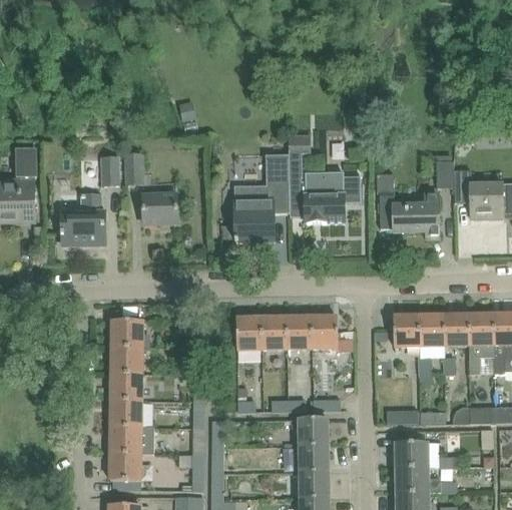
[(192,102),(178,104),(182,121),(195,118),(192,102)]
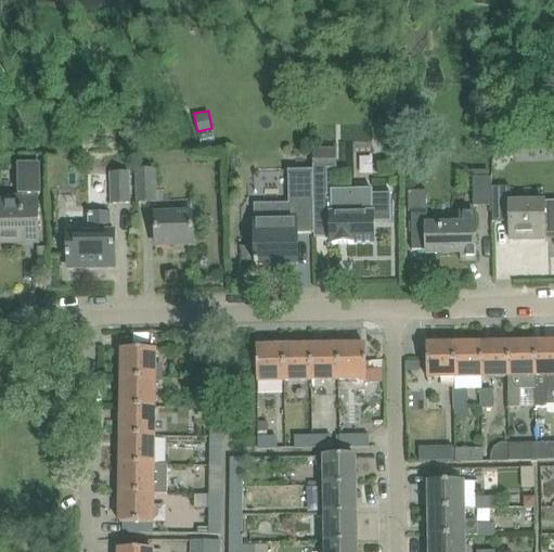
[(474,128),(473,139),(482,139),(482,128),(474,128)]
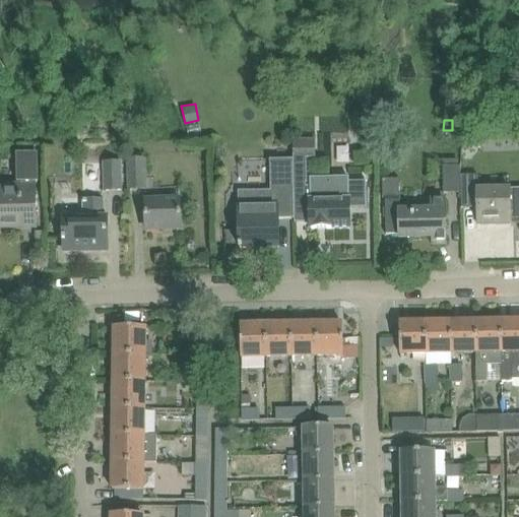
[(314,137),(292,137),(293,157),(294,193),(295,216),(294,216),(294,220),(306,219),(310,219),(310,227),(311,227),(316,227),(326,227),(331,227),(331,225),(348,225),(348,205),(366,205),(366,185),(366,179),(348,179),(306,180),(306,164),(306,155),(309,155),(314,155),(314,137)]
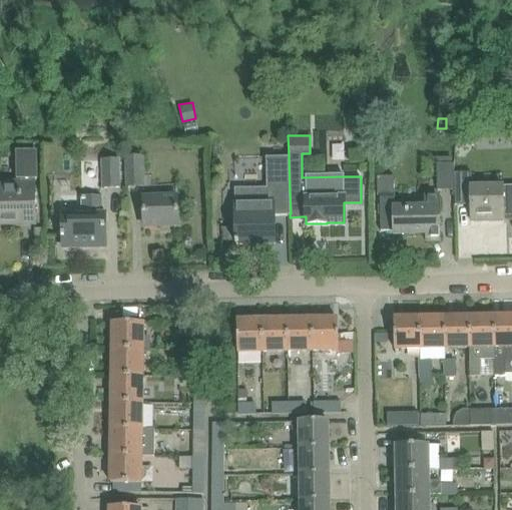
[(21,186),(0,186),(0,216),(34,216),(35,216),(34,180),(34,176),(35,176),(36,176),(36,149),(34,149),(34,144),(18,144),(18,150),(16,150),(17,176),(20,176),(20,180),(21,186)]
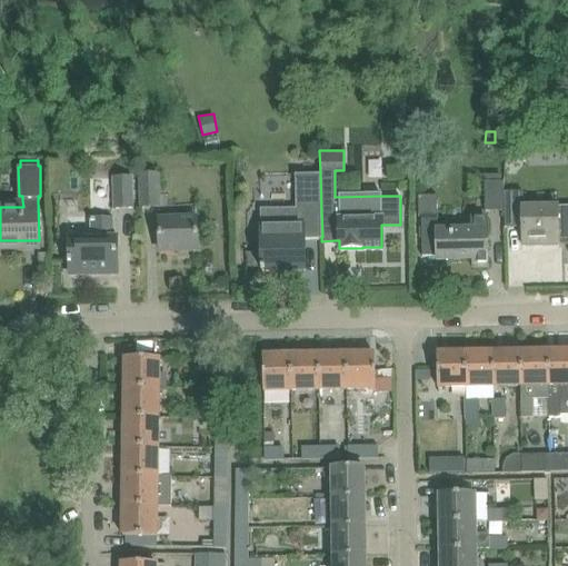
[(140,205),(158,204),(158,171),(139,171),(140,205)]
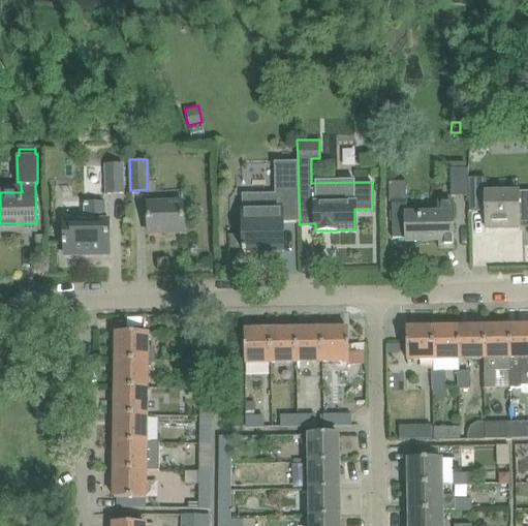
[(275,191),(241,192),(242,208),(242,210),(242,228),(243,249),(283,249),(282,220),(299,220),(300,220),(299,196),(298,160),(273,160),(275,191)]
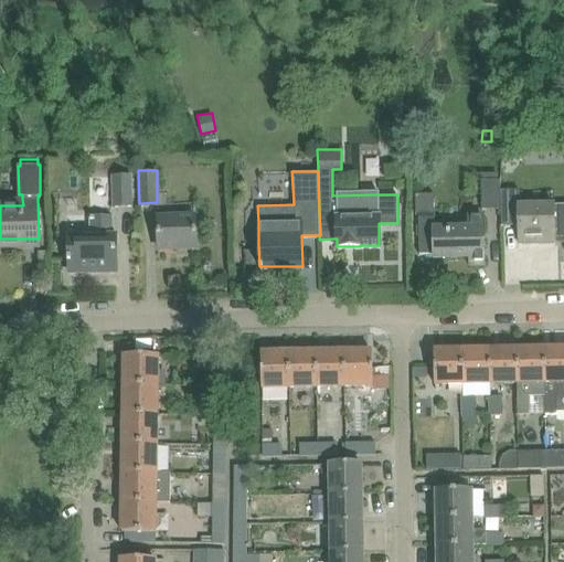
[(113,203),(130,203),(130,173),(113,173),(113,203)]
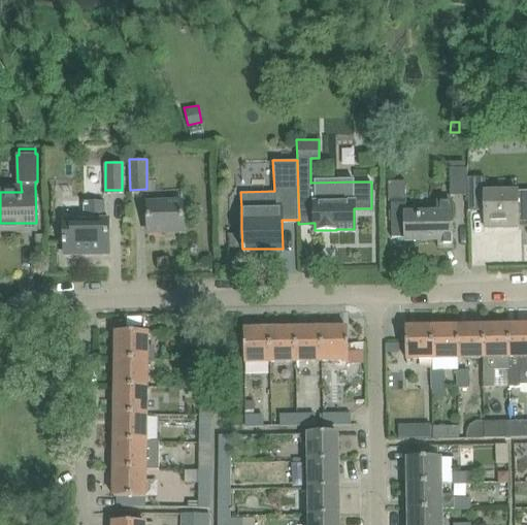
[(450,167),(449,167),(450,193),(467,193),(466,176),(466,166),(464,166),(450,167)]
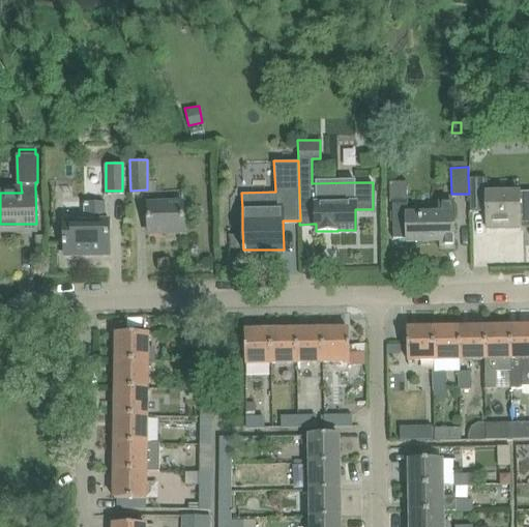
[(487,177),(468,177),(469,194),(469,209),(486,209),(487,227),(520,226),(520,224),(528,223),(528,202),(520,202),(519,191),(487,192),(487,177)]
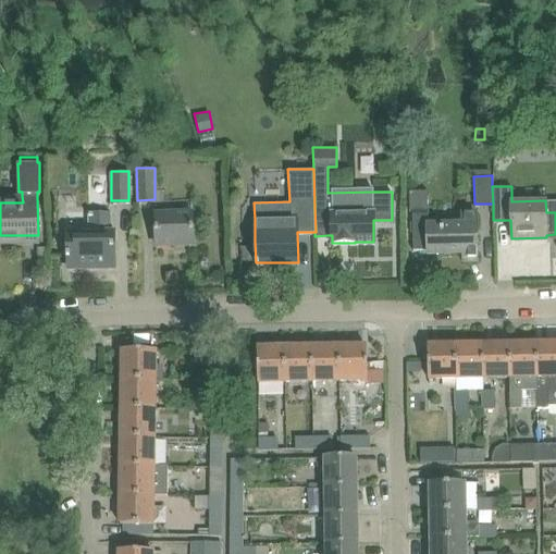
[(427,189),(408,189),(409,210),(412,210),(412,213),(412,224),(412,248),(427,248),(428,251),(462,251),(462,259),(477,259),(477,237),(477,223),(476,208),(462,208),(462,224),(462,225),(428,225),(427,189)]
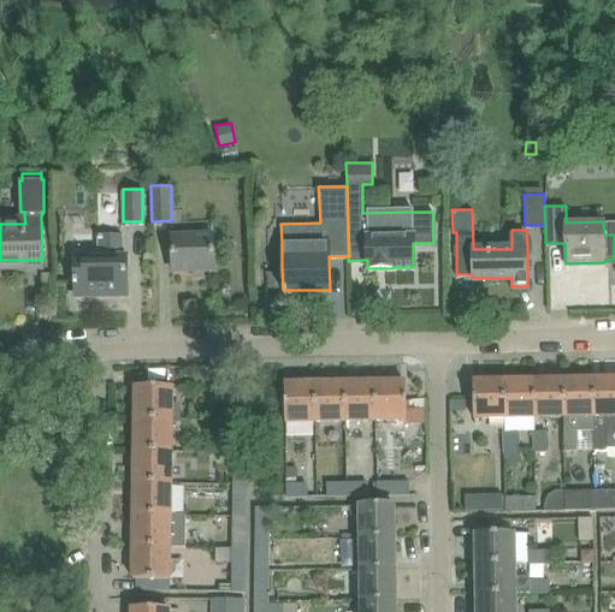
[(213,269),(213,245),(212,233),(171,235),(172,266),(189,266),(189,269),(213,269)]
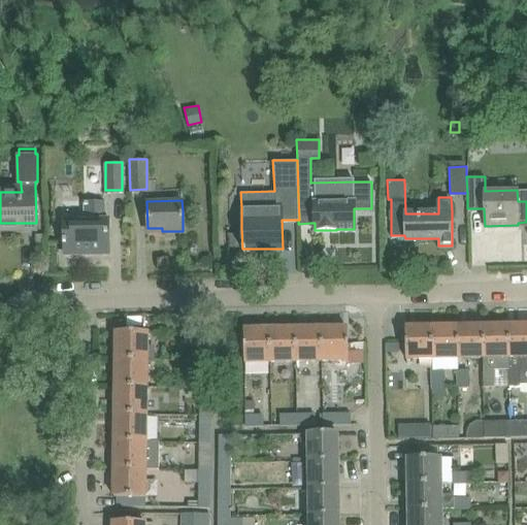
[(104,220),(104,201),(85,202),(85,220),(64,221),(64,239),(63,239),(63,243),(64,243),(65,253),(108,252),(107,220),(104,220)]
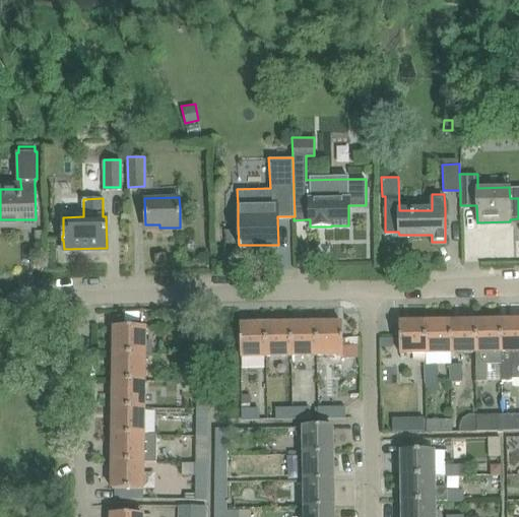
[(237,229),(225,230),(225,243),(238,243),(237,229)]
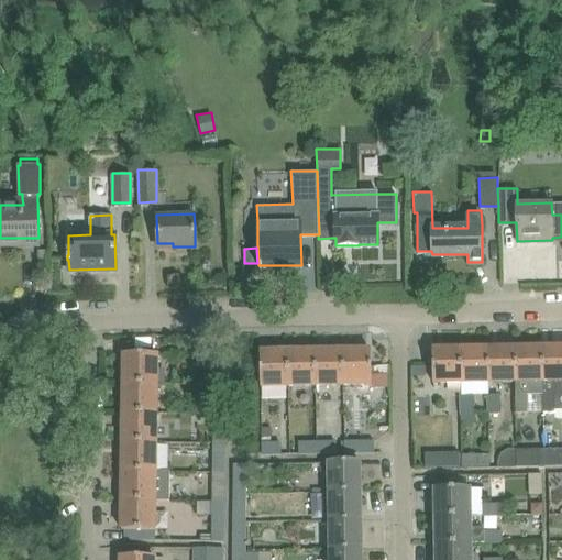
[(36,249),(36,259),(46,259),(46,249),(36,249)]
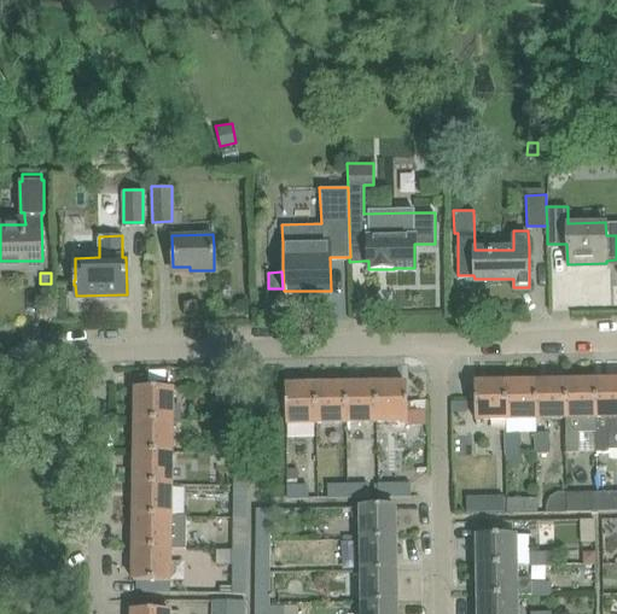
[(595,415),(595,378),(565,379),(566,416),(566,450),(578,450),(578,430),(595,430),(595,415)]
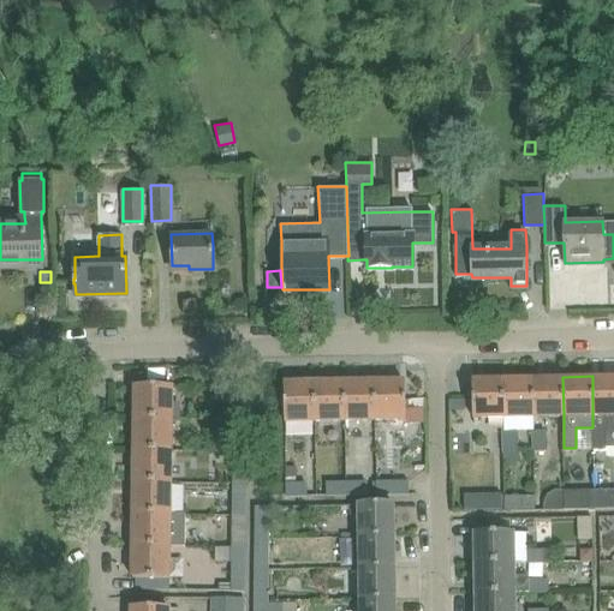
[(613,376),(592,376),(592,413),(592,427),(594,448),(606,448),(604,427),(613,427),(613,376)]
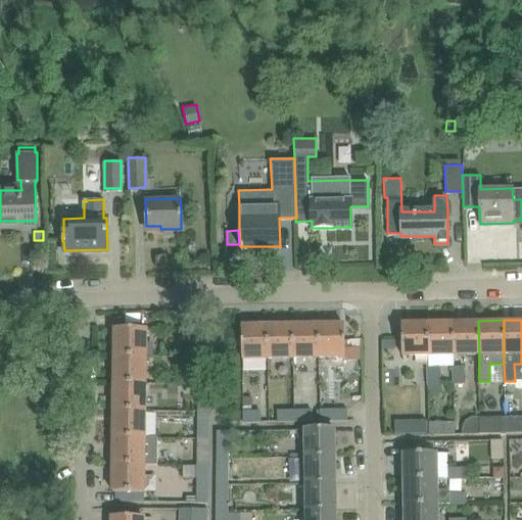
[(428,353),(454,352),(453,321),(427,322),(428,353)]
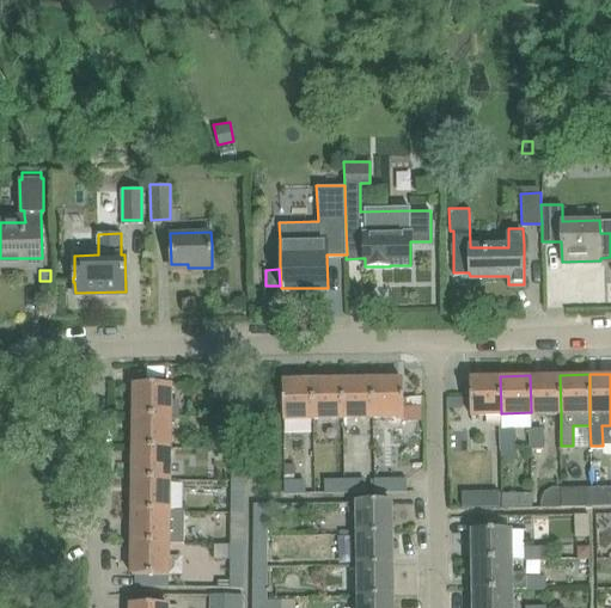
[(531,412),(561,412),(560,375),(530,375),(531,412)]
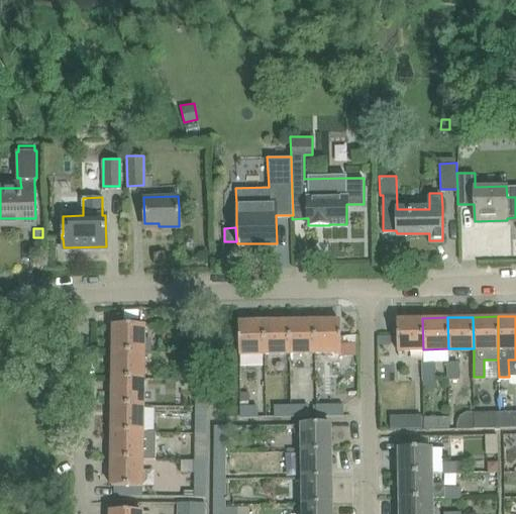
[(397,349),(417,349),(423,349),(422,318),(397,318),(397,349)]
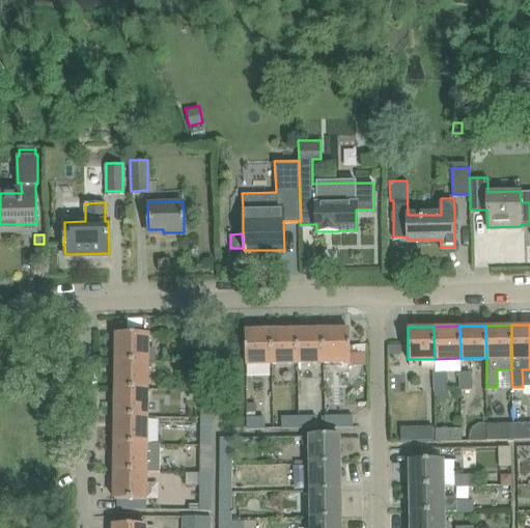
[(272,362),(298,361),(297,329),(272,330),(272,362)]
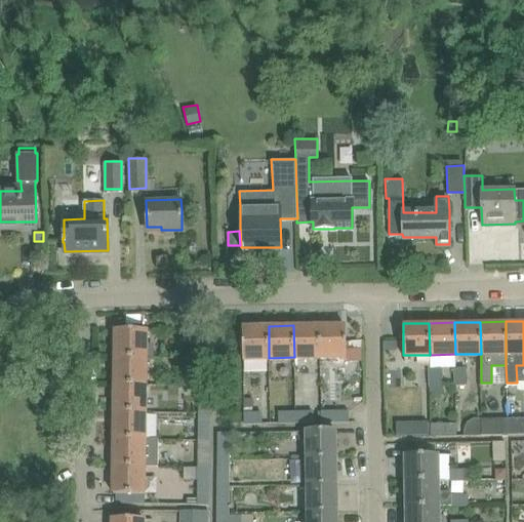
[(294,357),(320,357),(319,325),(293,325),(294,357)]
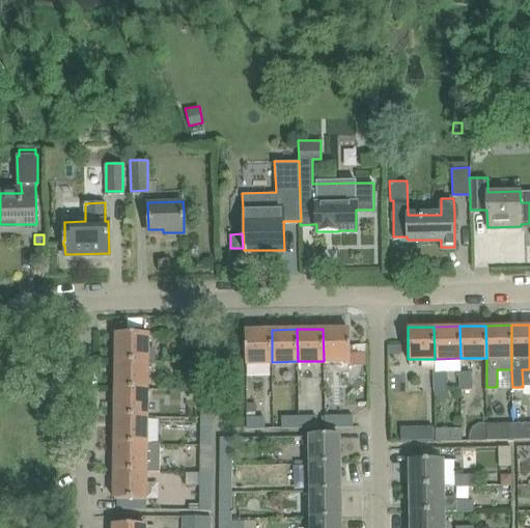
[(324,361),(350,360),(350,329),(323,329),(324,361)]
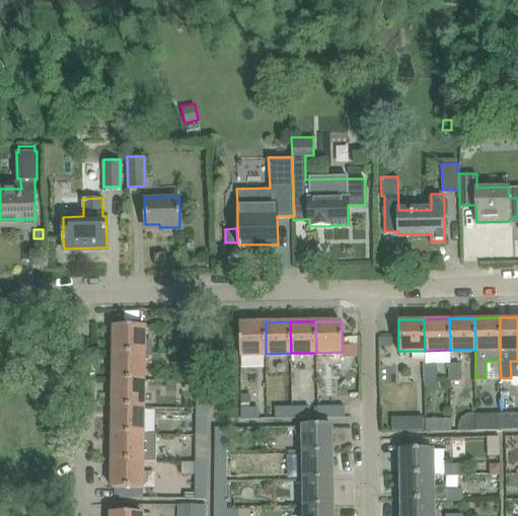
[(240,354),(266,354),(266,322),(239,322),(240,354)]
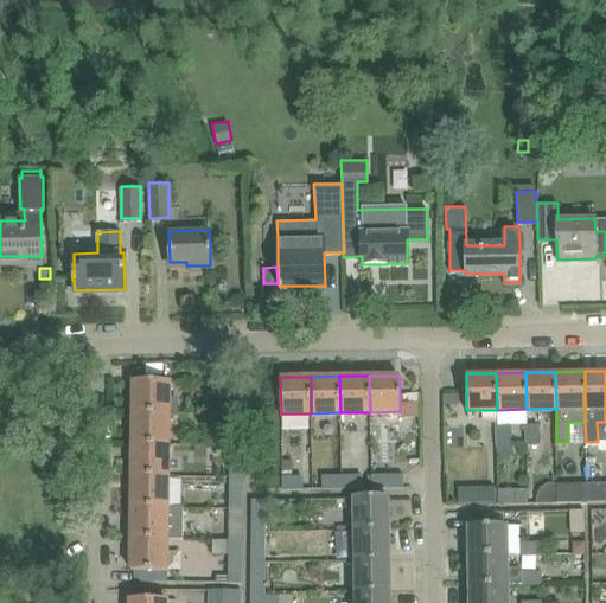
[(168,411),(170,403),(170,379),(133,379),(133,411),(168,411)]
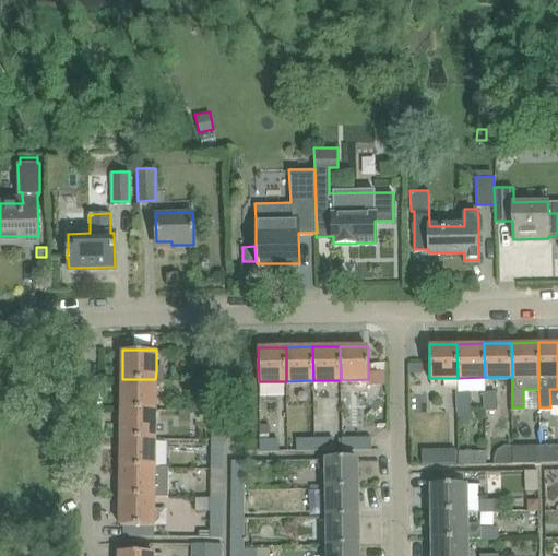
[(224,369),(224,351),(213,351),(212,369),(224,369)]
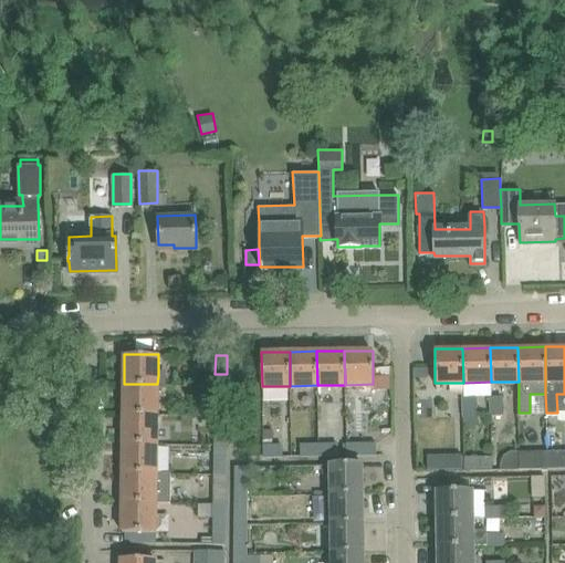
[(157,414),(157,384),(124,384),(123,413),(157,414)]
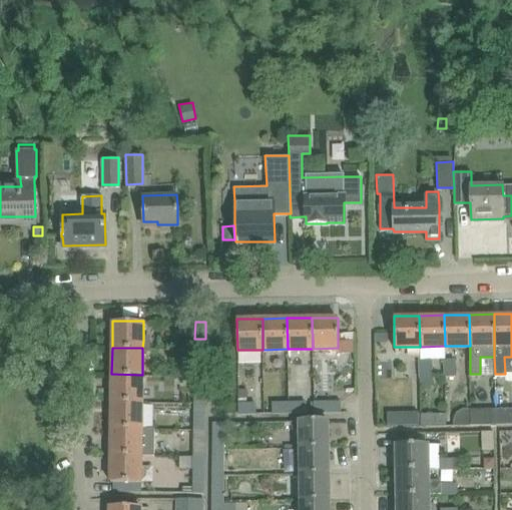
[(443,375),(455,375),(455,357),(443,357),(443,375)]
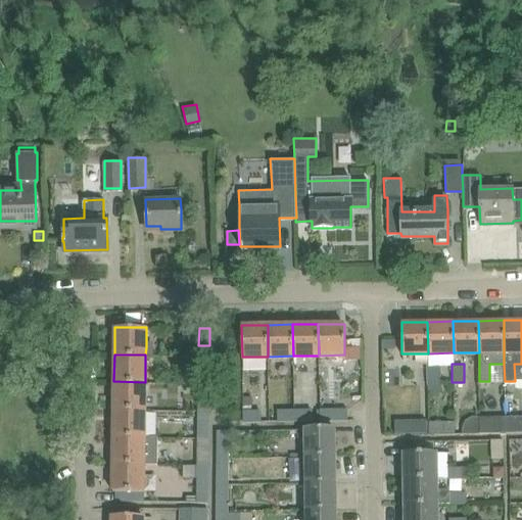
[(198,365),(197,382),(208,382),(208,365),(198,365)]
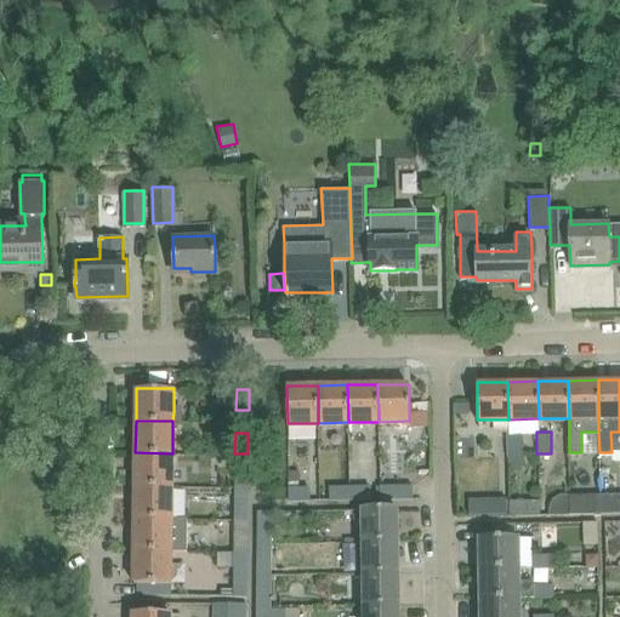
[(508,453),(521,453),(521,434),(507,434),(508,453)]
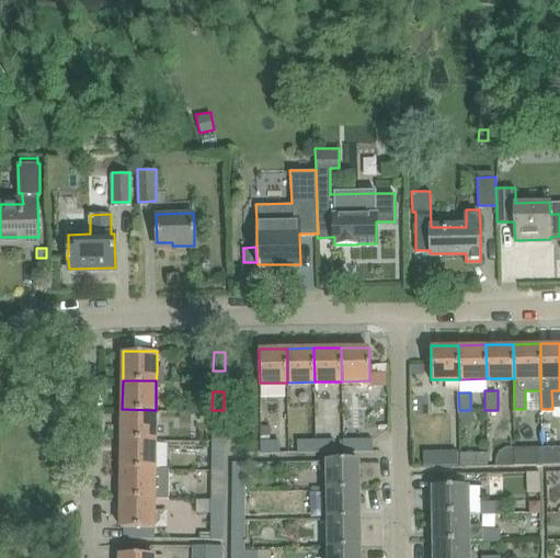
[(156,439),(156,410),(122,409),(122,439),(156,439)]
